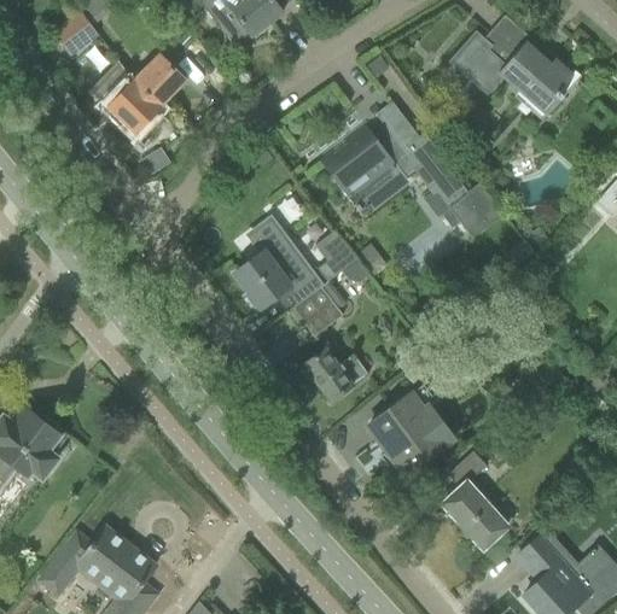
[(226,0),(230,5),(232,9),(216,21),(233,44),(249,31),(251,34),(283,11),(280,7),(290,0),(226,0)]
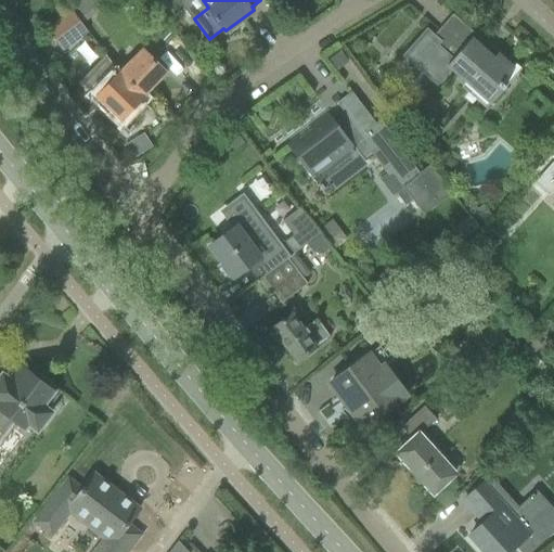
[(87,28),(74,9),(48,27),(63,47),(87,28)]
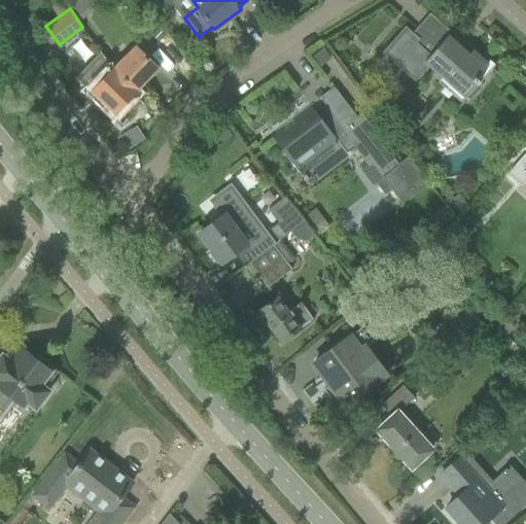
[(461,101),(465,96),(466,97),(481,80),(476,76),(488,62),(472,48),(469,53),(456,41),(459,37),(430,11),(410,35),(406,31),(389,50),(415,73),(425,61),(443,76),(440,80),(461,101)]
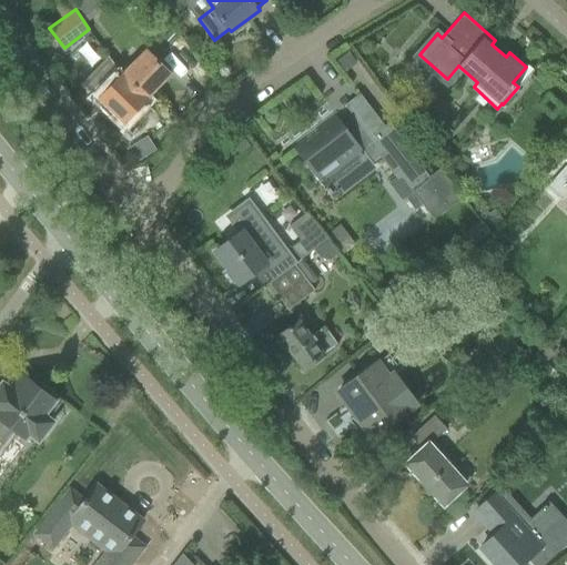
[(172,27),(163,37),(172,43),(180,34),(172,27)]
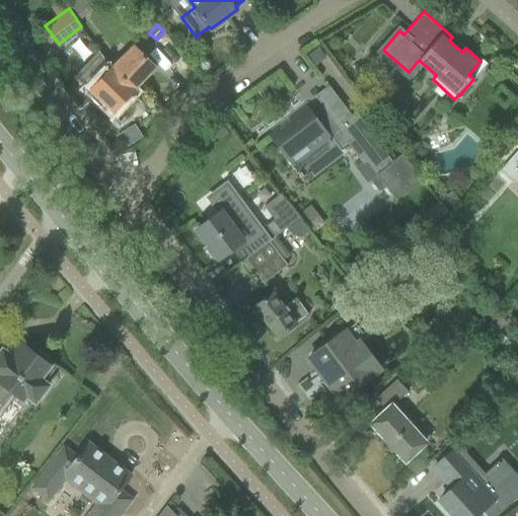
[(134,45),(112,67),(134,89),(156,66),(134,45)]
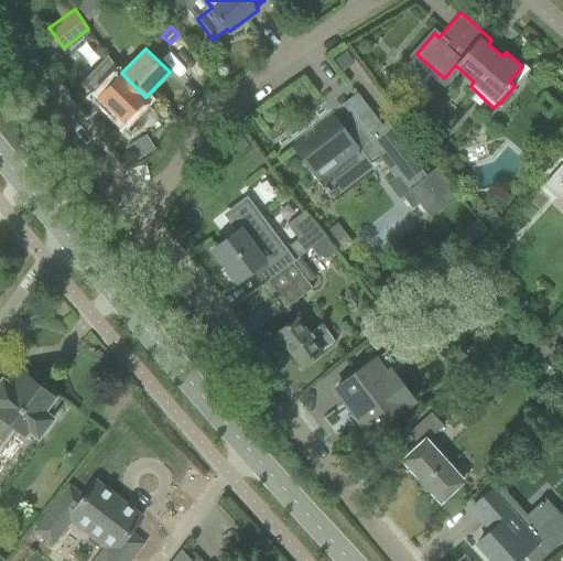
[(345,49),(334,56),(342,67),(353,60),(345,49)]
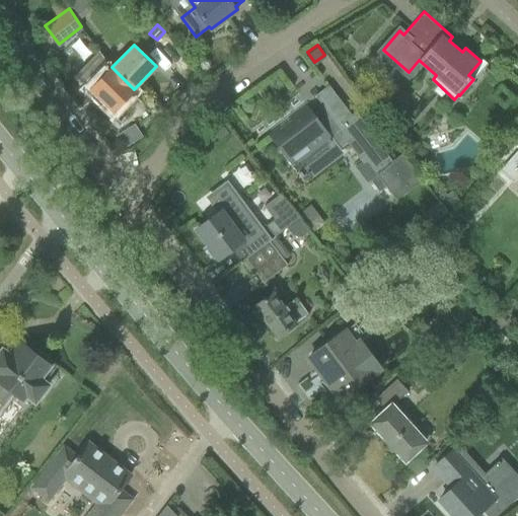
[(134,89),(112,67),(105,60),(100,54),(79,76),(98,98),(97,99),(98,99),(112,113),(114,109),(134,89)]
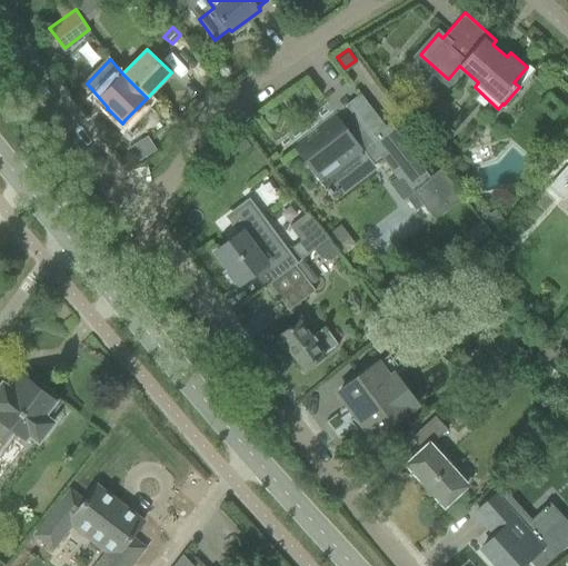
[(335,111),(292,144),(306,161),(322,182),(336,200),(378,167),(374,161),(381,156),(400,179),(404,177),(415,191),(407,197),(416,208),(424,202),(435,217),(462,196),(441,168),(431,176),(404,140),(405,139),(391,121),(386,126),(381,119),(368,101),(361,92),(347,103),(352,112),(355,115),(344,123),(335,111)]
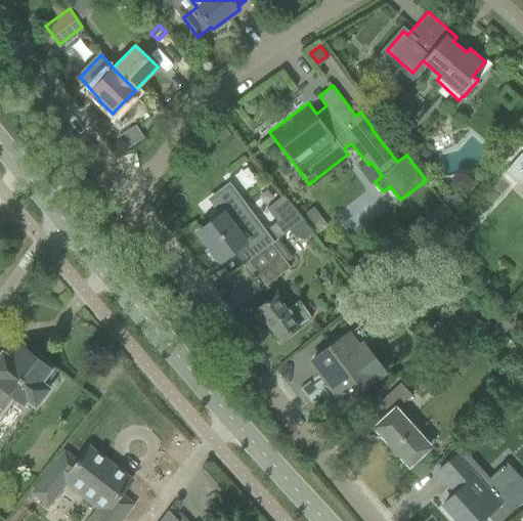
[(137,127),(122,136),(127,144),(142,136),(137,127)]
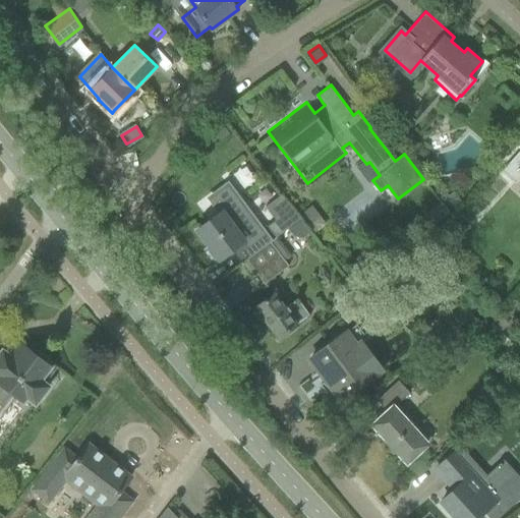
[(519,150),(515,156),(503,169),(517,181),(519,177),(519,150)]
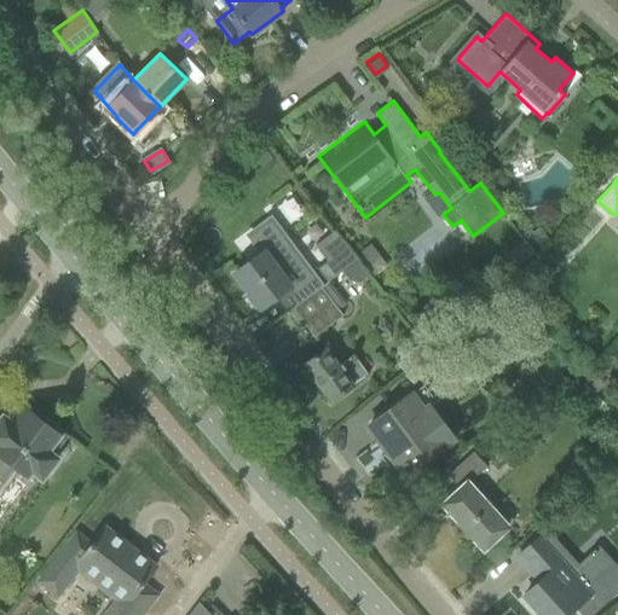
[(260,307),(276,295),(278,299),(315,272),(272,214),(246,233),(260,253),(235,272),(260,307)]
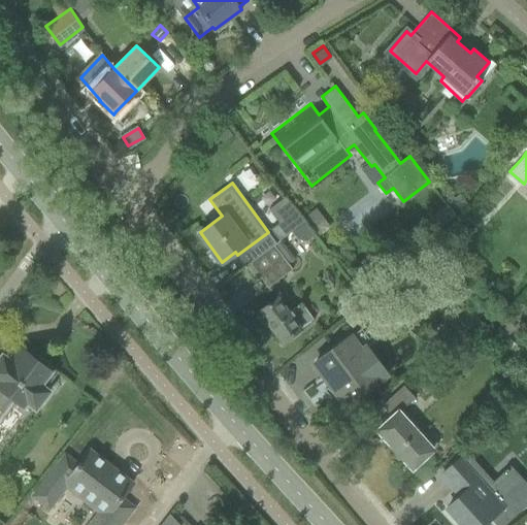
[(459,194),(451,201),(458,209),(466,203),(459,194)]
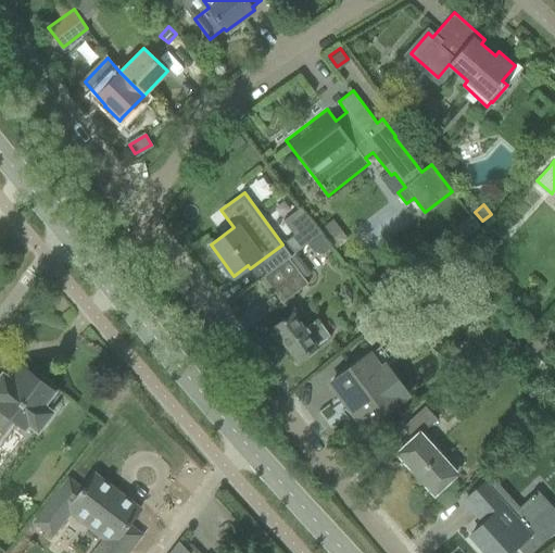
[(300,206),(284,218),(294,234),(286,240),(294,252),(295,251),(307,242),(319,233),(300,206)]
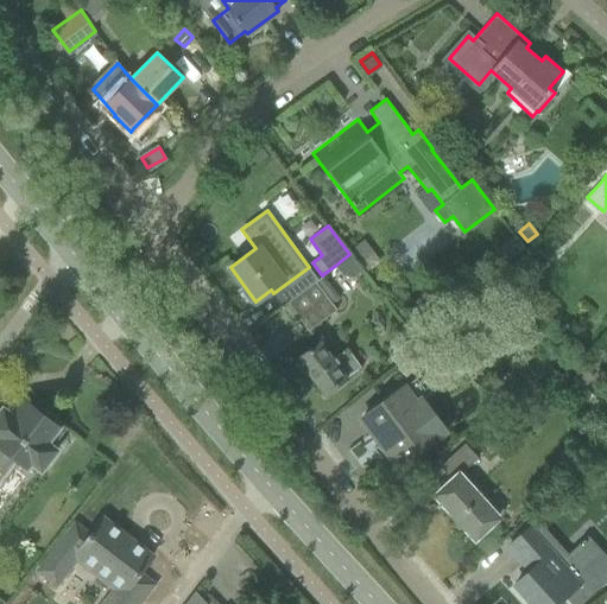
[(512,237),(497,250),(505,262),(522,249),(512,237)]
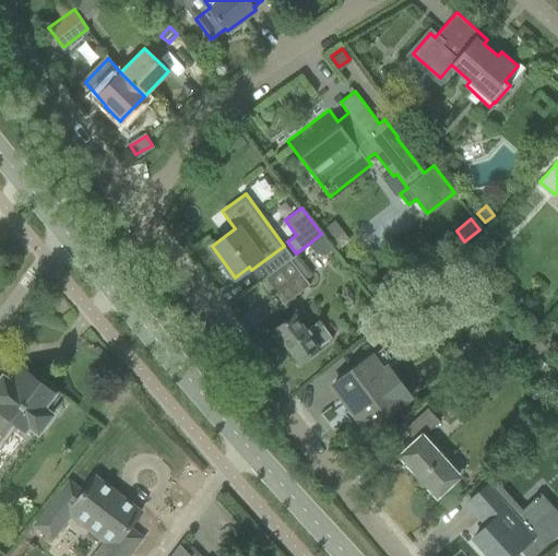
[(333,244),(344,235),(332,221),(321,228),(333,244)]
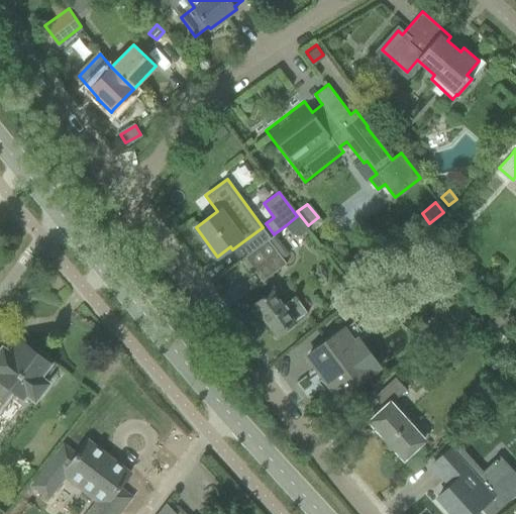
[(297,216),(286,225),(292,233),(300,235),(307,230),(297,216)]
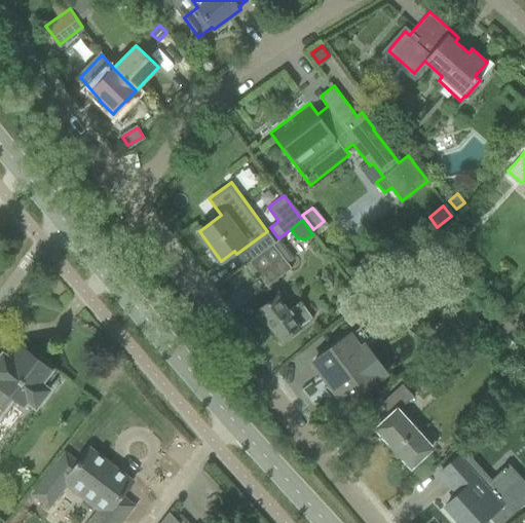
[(278,238),(273,243),(286,259),(293,255),(279,237),(278,238)]
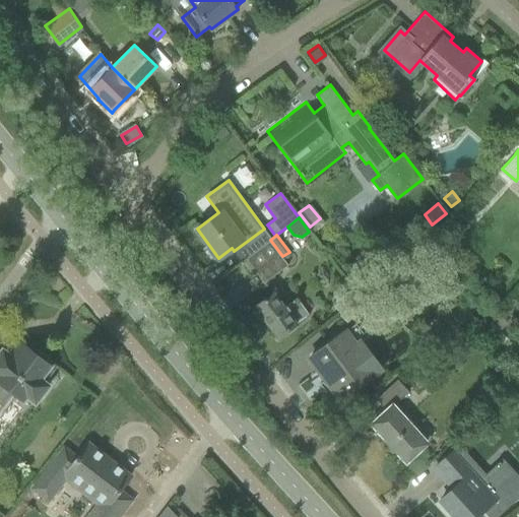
[(270,240),(246,257),(264,281),(288,264),(284,259),(270,240)]
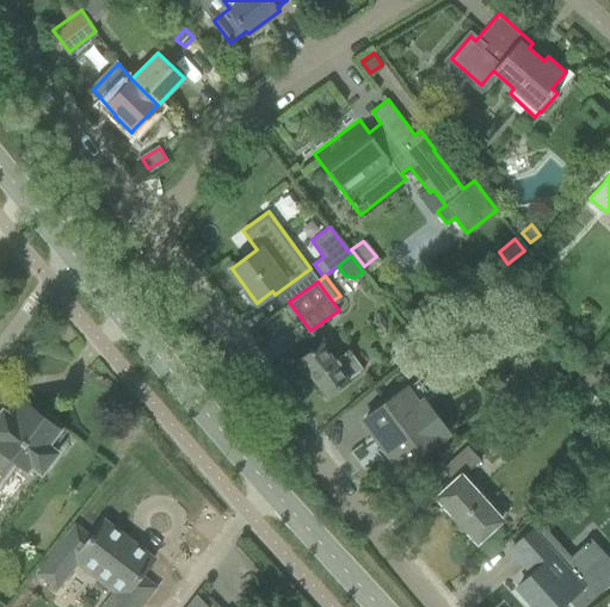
[(349,378),(363,367),(350,350),(334,360),(321,342),(319,344),(300,358),(327,395),(346,381),(349,378)]
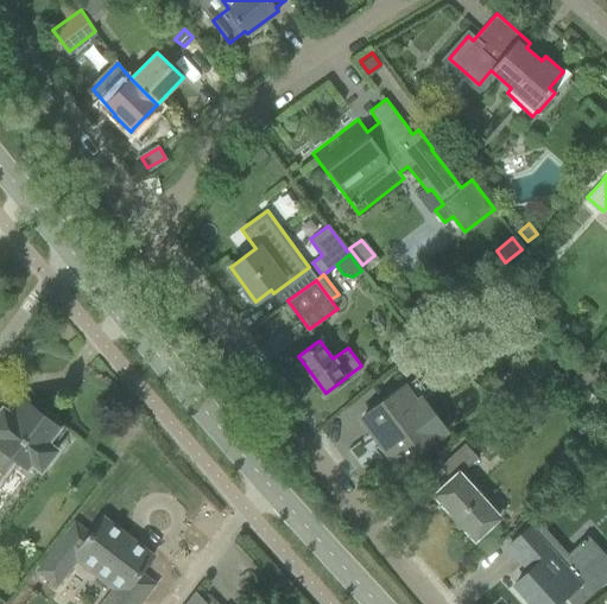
[(381,402),(364,417),(377,433),(381,440),(374,446),(397,476),(416,462),(419,459),(416,455),(437,438),(447,431),(423,399),(422,398),(411,405),(409,407),(396,392),(381,402)]
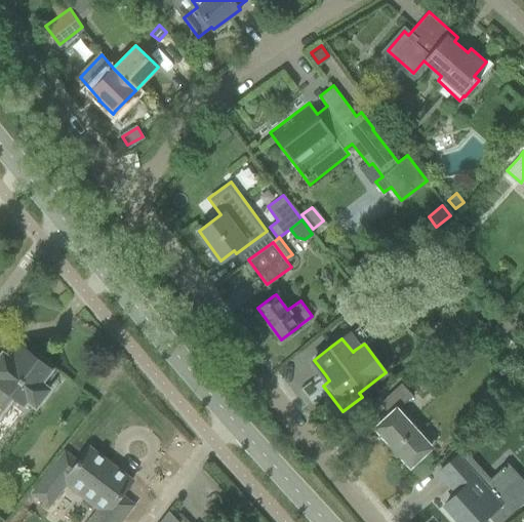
[(45,385),(58,368),(40,354),(37,357),(18,342),(17,344),(8,356),(2,351),(0,354),(0,411),(13,396),(24,404),(28,399),(36,406),(50,388),(45,385)]
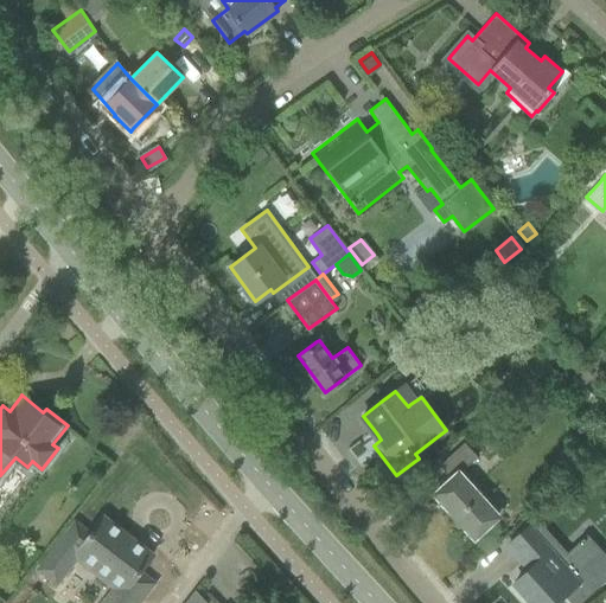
[(440,464),(452,478),(434,493),(474,537),(497,515),(484,501),(489,498),(474,482),(470,486),(458,473),(477,455),(464,441),(440,464)]
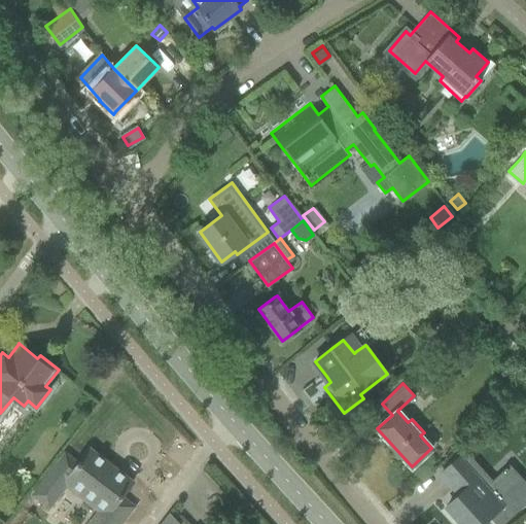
[(65,452),(34,493),(49,504),(68,480),(105,510),(94,523),(91,521),(89,523),(118,523),(134,505),(121,495),(133,482),(90,448),(78,462),(65,452)]
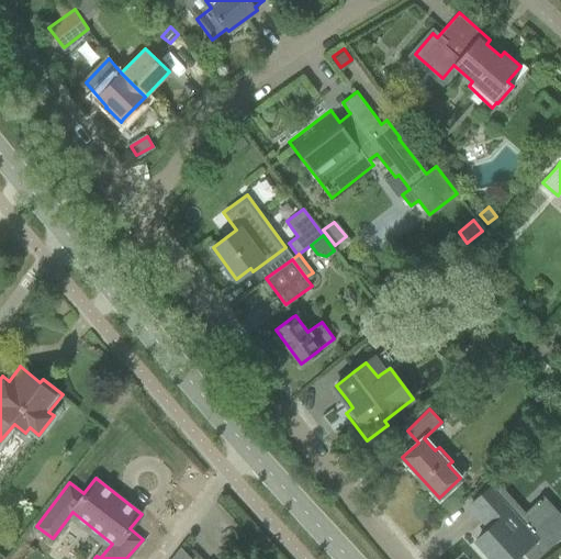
[(487,489),(471,504),(492,526),(478,539),(494,558),(512,558),(519,552),(522,550),(528,558),(537,558),(560,538),(560,513),(557,509),(537,526),(517,505),(496,481),(487,489)]
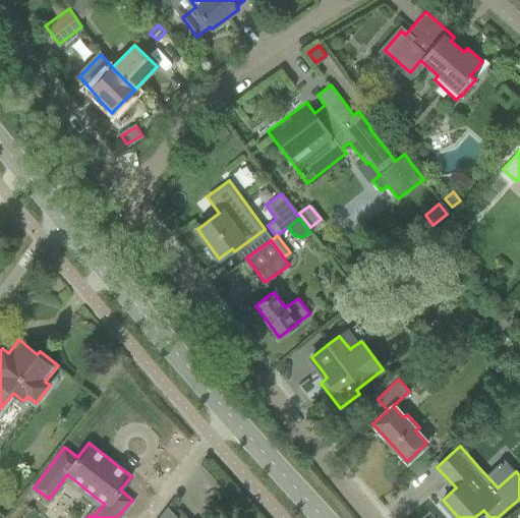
[(178,517),(167,506),(157,517),(178,517)]
